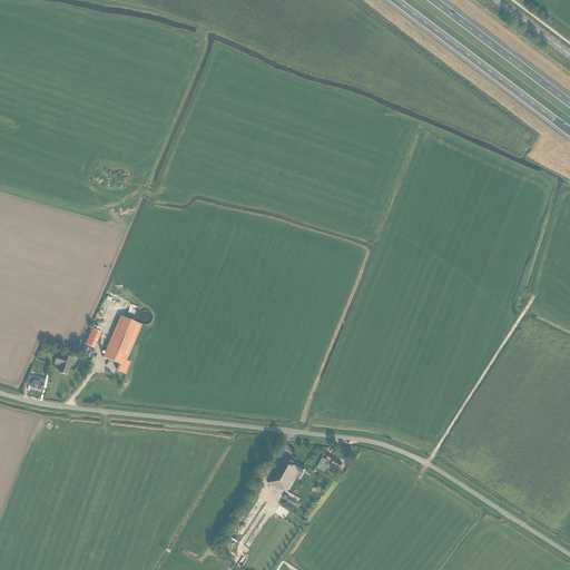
[(119,364),(117,371),(125,374),(130,363),(126,361),(141,325),(120,316),(104,357),(119,364)]
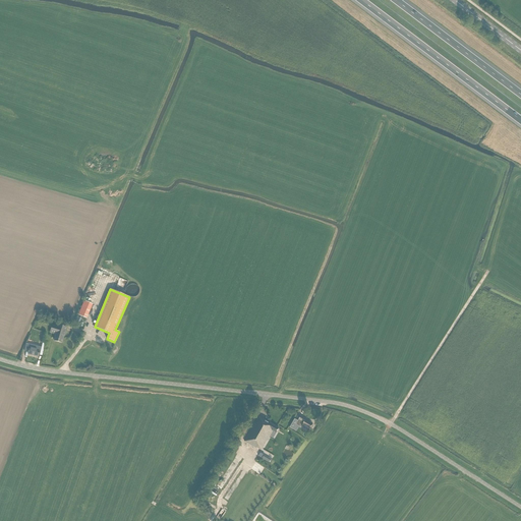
[(78,315),(87,319),(93,304),(84,301),(78,315)]
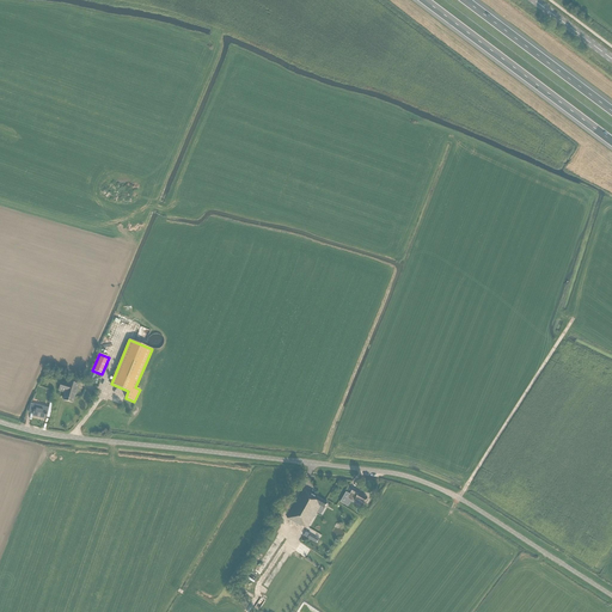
[(63,401),(72,403),(74,396),(75,396),(79,385),(69,383),(68,384),(61,381),(59,391),(65,392),(65,395),(63,401)]
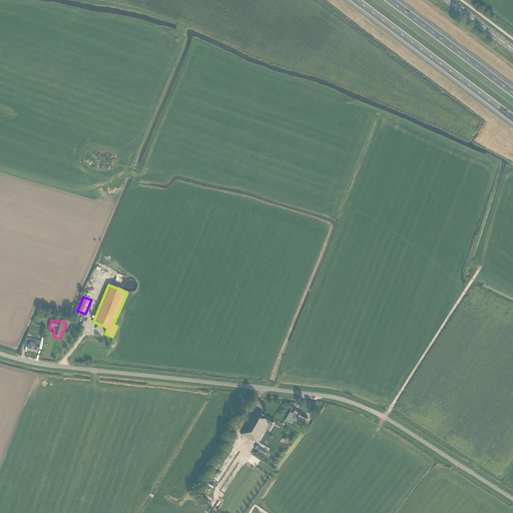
[(27,349),(37,351),(39,342),(25,339),(23,346),(27,347),(27,349)]
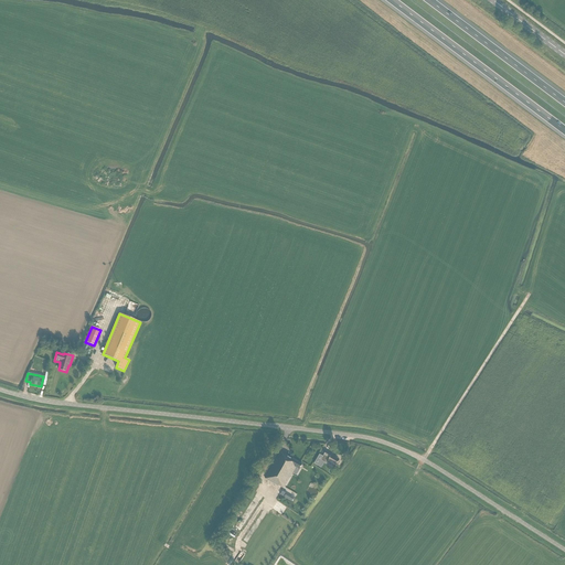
[(340,461),(337,459),(338,459),(326,451),(321,460),(327,464),(328,461),(337,466),(340,461)]
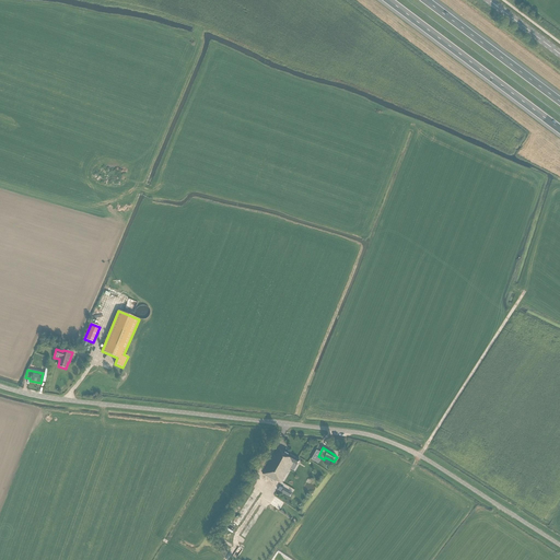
[(263,475),(276,482),(277,481),(281,485),(281,483),(284,486),(277,498),(287,504),(298,488),(288,481),(287,483),(283,481),(293,464),(296,466),(300,461),(278,448),(263,475)]
